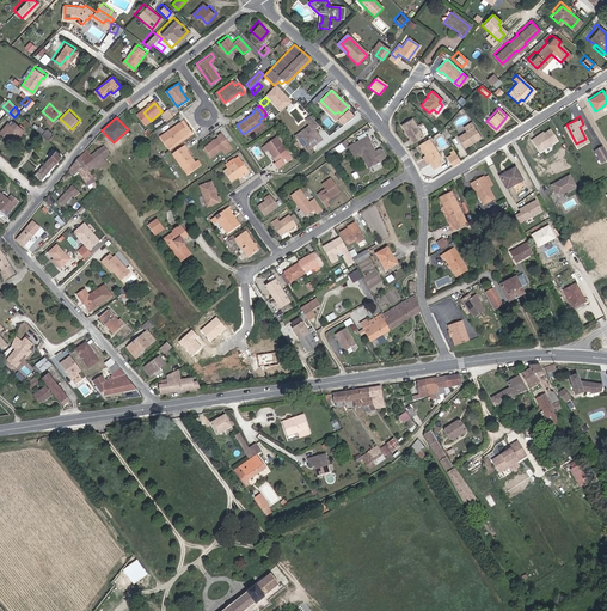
[(575,118),(575,117),(563,123),(568,133),(570,132),(566,124),(576,120),(575,118)]
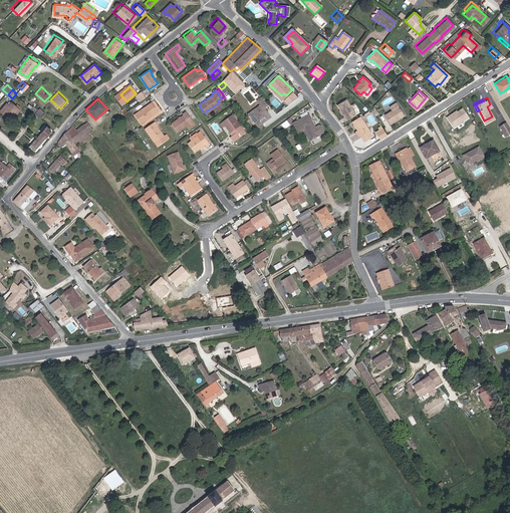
[(355,114),(349,106),(345,99),(336,104),(346,120),(355,114)]
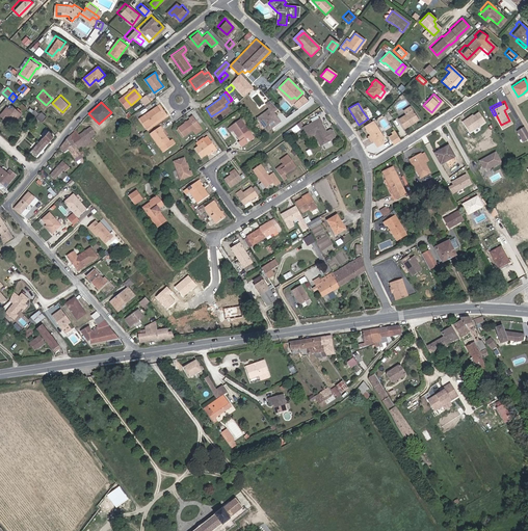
[(8,116),(15,121),(21,113),(12,105),(10,107),(8,105),(1,113),(6,118),(8,116)]
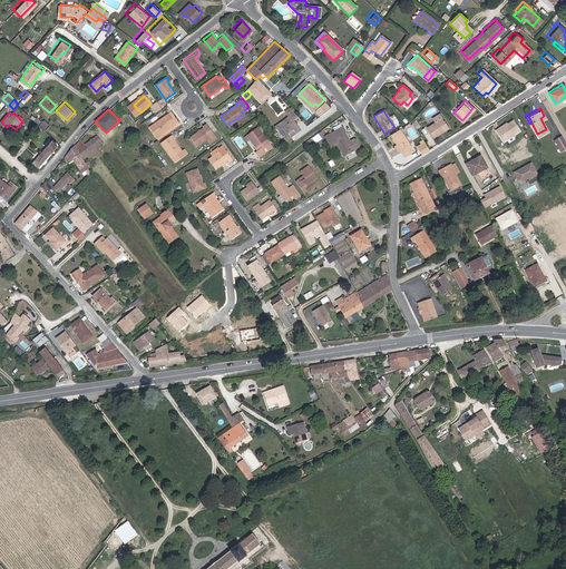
[(168,114),(148,128),(156,138),(175,124),(168,114)]
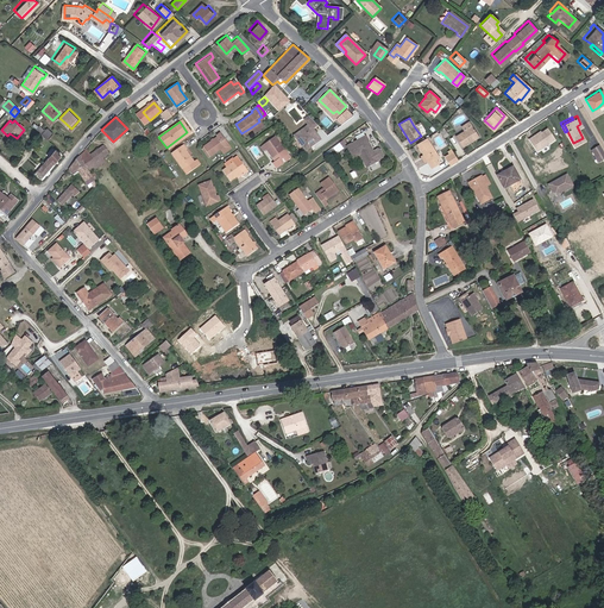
[(312,143),(320,137),(308,121),(301,127),(302,130),(302,137),(297,139),(304,149),(309,145),(308,143),(310,142),(312,143)]
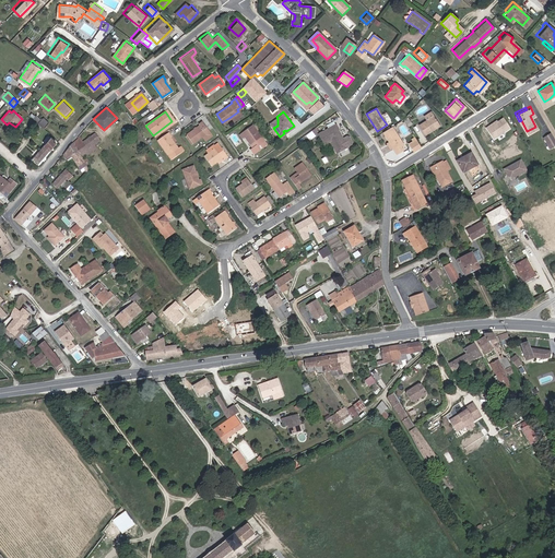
[(39,121),(44,126),(49,120),(44,115),(38,121),(39,121)]
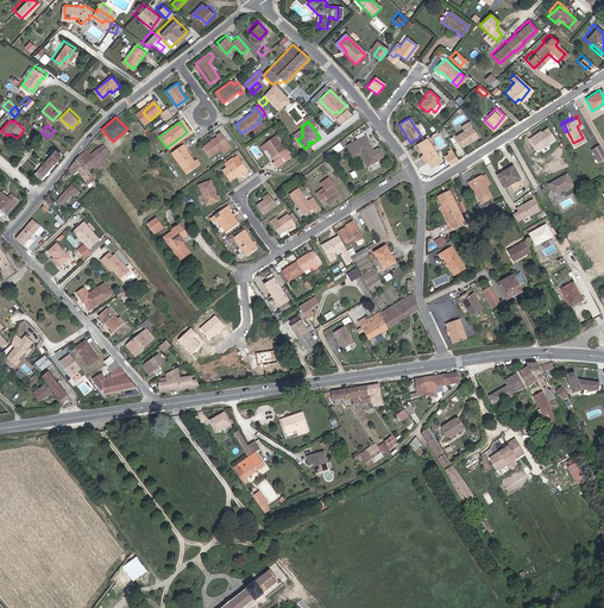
[(472,126),(455,137),(461,146),(478,136),(472,126)]
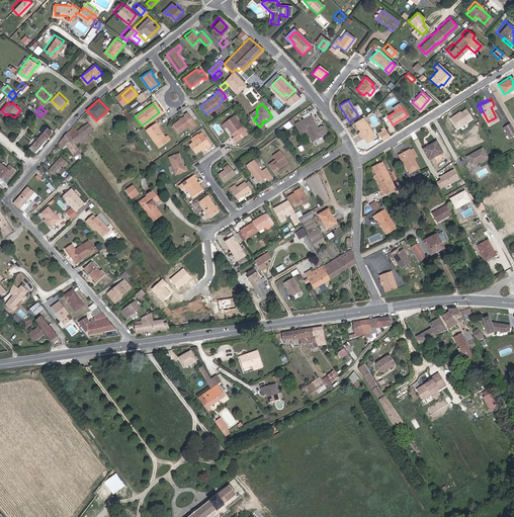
[(472,117),(465,107),(449,118),(455,127),(472,117)]
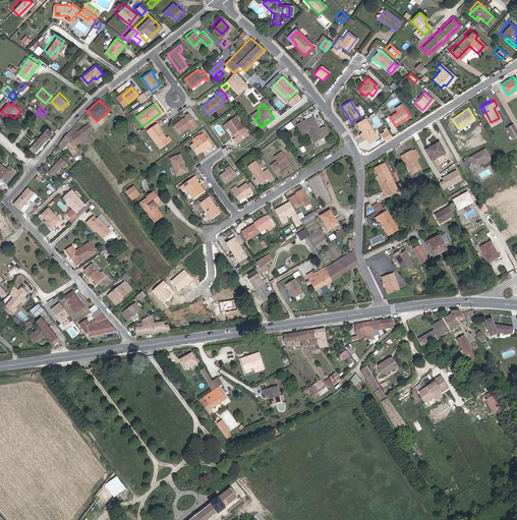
[(187,127),(195,124),(187,113),(184,115),(186,118),(175,126),(180,133),(187,127)]
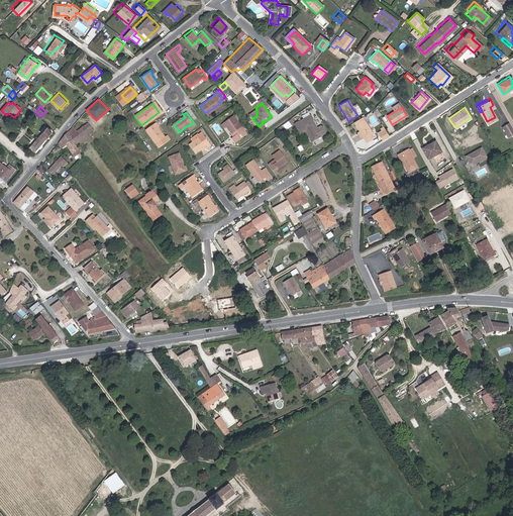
[(315,127),(314,127),(312,124),(313,124),(311,119),(312,119),(309,114),(293,123),(298,133),(304,130),(305,133),(309,133),(312,139),(319,136),(319,135),(323,133),(324,132),(321,127),(320,126),(315,128),(315,127)]
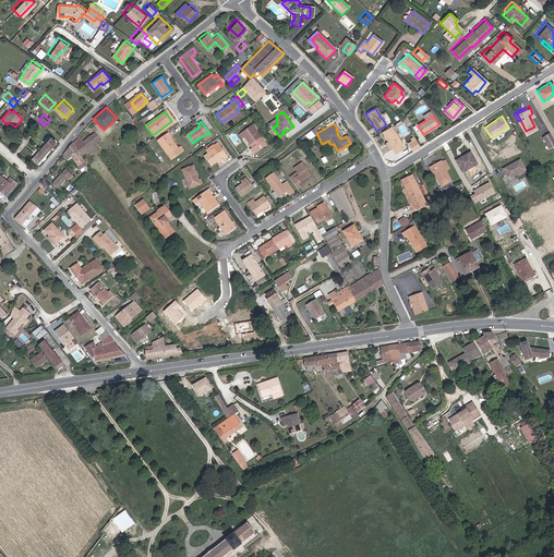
[(244,131),(253,142),(260,136),(252,125),(244,131)]
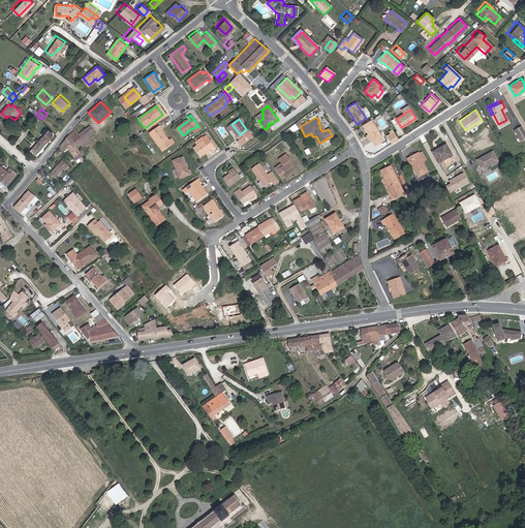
[(365,129),(375,145),(381,142),(379,138),(381,136),(372,123),(365,129)]
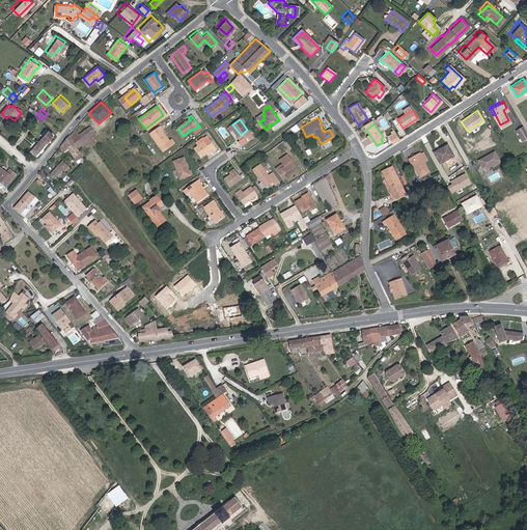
[(161,124),(150,133),(162,150),(174,142),(171,139),(168,140),(162,131),(163,129),(161,124)]
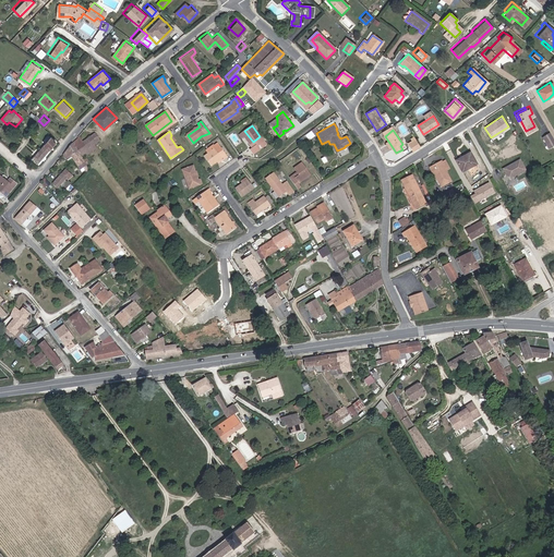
[(253,142),(244,131),(240,134),(241,136),(244,135),(250,143),(253,142)]
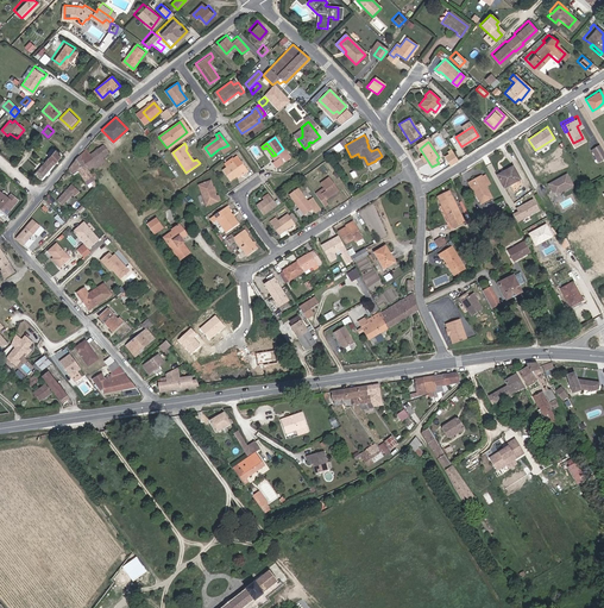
[(603,155),(597,143),(589,148),(595,160),(603,155)]
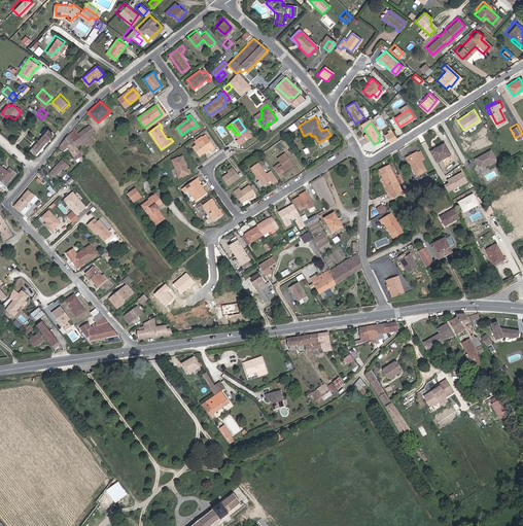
[(73,144),(88,135),(94,131),(90,125),(78,132),(74,128),(70,131),(67,135),(68,136),(69,136),(73,144)]
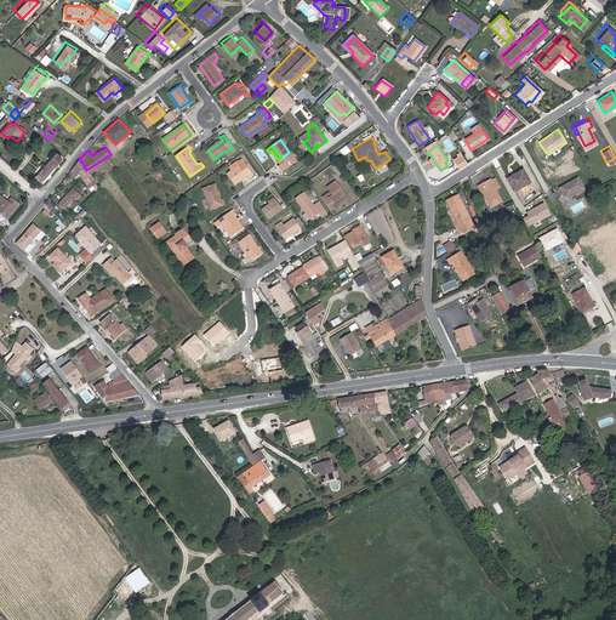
[(63,160),(57,154),(38,177),(44,182),(63,160)]
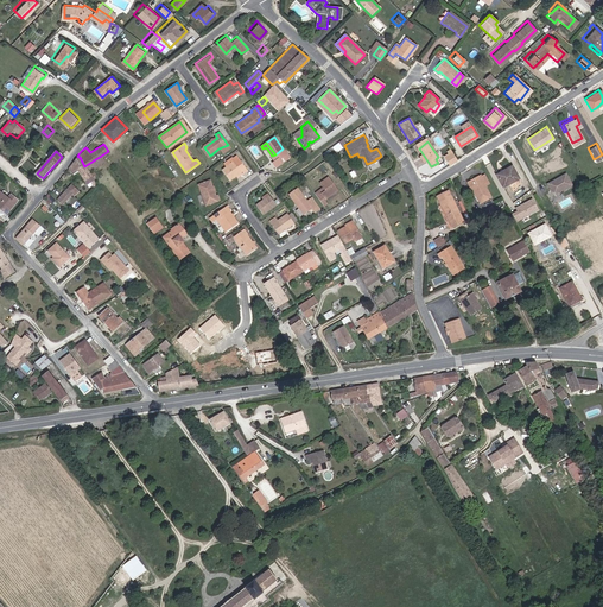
[(457,159),(452,152),(444,157),(449,164),(457,159)]
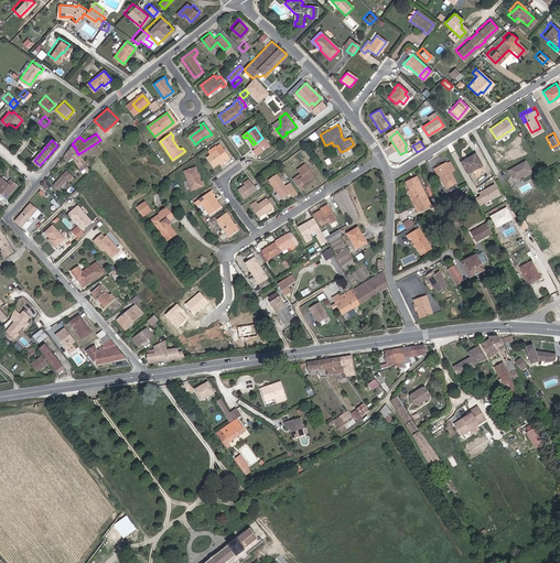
[(85,164),(82,159),(79,155),(78,154),(74,145),(73,145),(72,144),(70,148),(66,151),(62,157),(66,161),(72,158),(78,168),(85,164)]
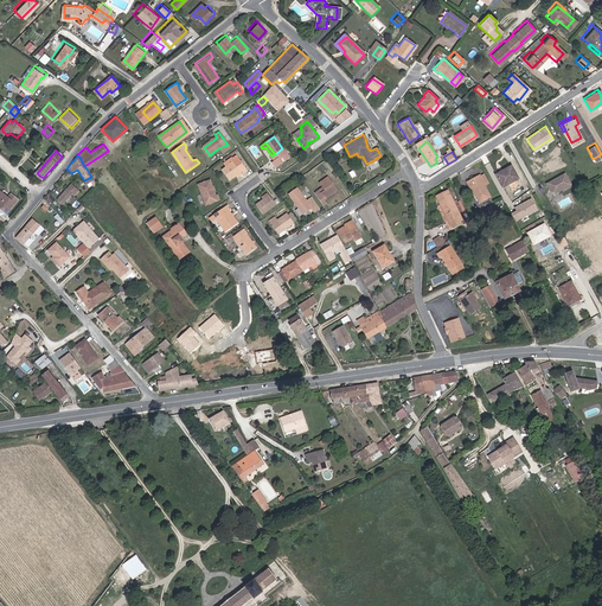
[(103,159),(101,155),(84,166),(85,167),(88,171),(103,159)]
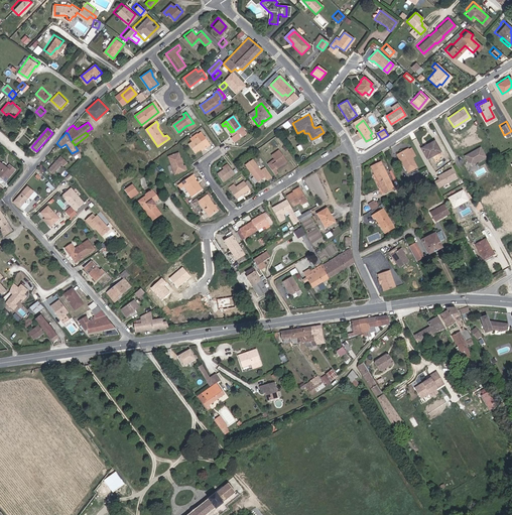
[(199,137),(192,141),(188,144),(195,153),(205,146),(207,147),(209,146),(200,133),(198,135),(199,137)]
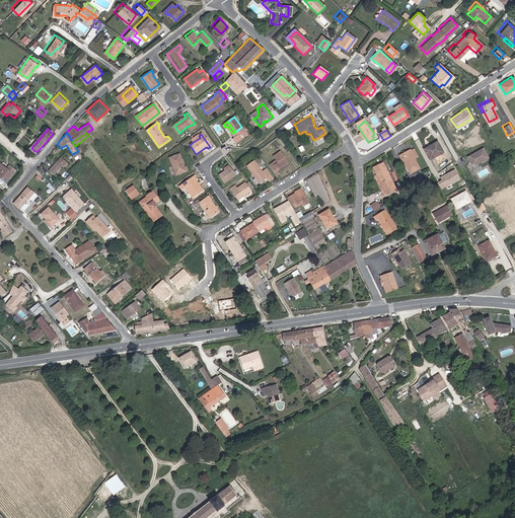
[(441,148),(436,140),(424,149),(429,156),(441,148)]
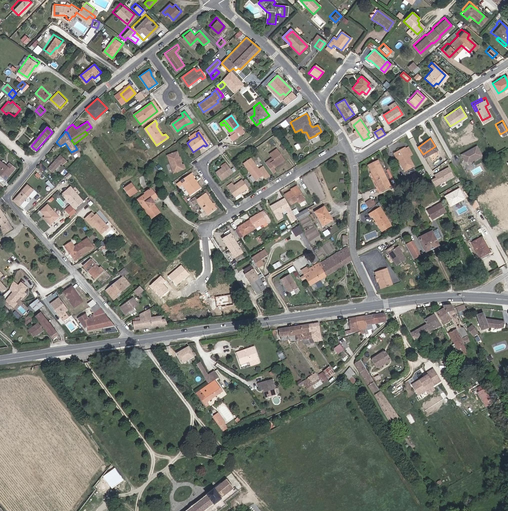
[(475,144),(459,152),(463,159),(468,161),(480,154),(475,144)]
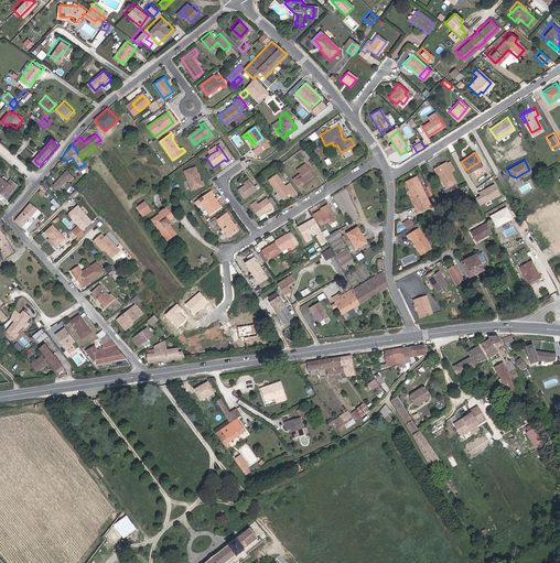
[(448,163),(438,169),(447,186),(456,181),(451,170),(455,168),(451,160),(447,162),(448,163)]
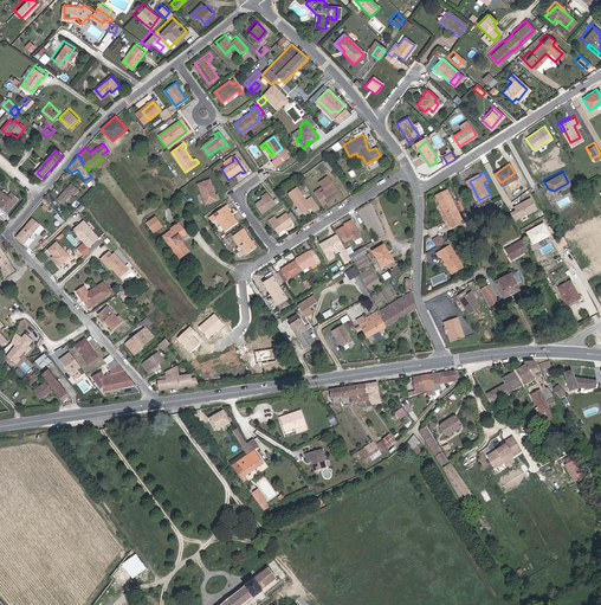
[(315,195),(322,206),(325,204),(323,198),(336,190),(325,175),(317,181),(321,186),(323,191),(315,195)]
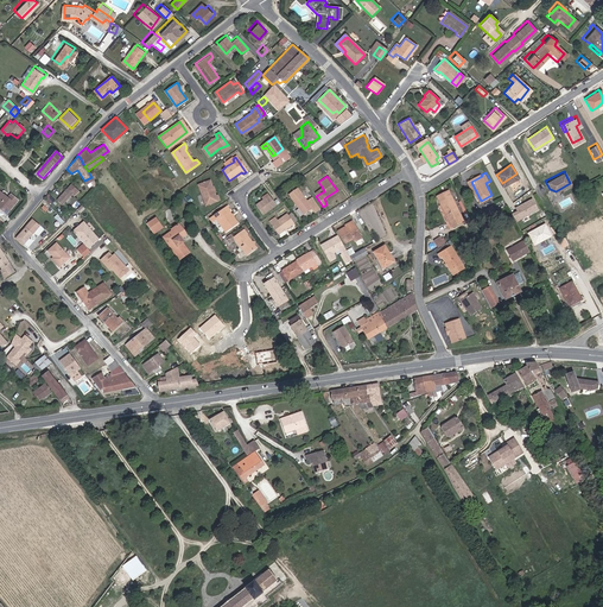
[(216,196),(209,181),(198,185),(207,206),(220,200),(219,195),(216,196)]
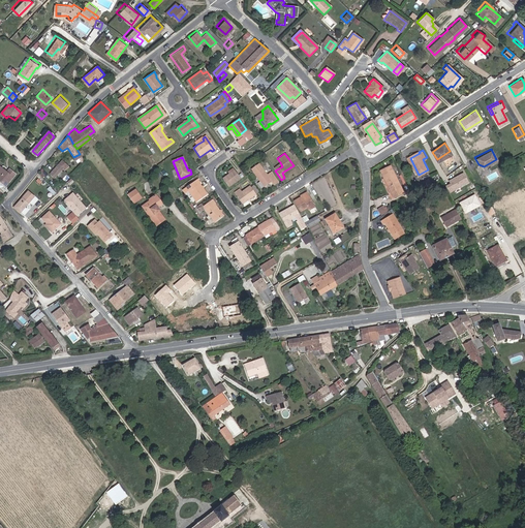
[(59,166),(57,164),(51,174),(55,178),(62,168),(59,166)]
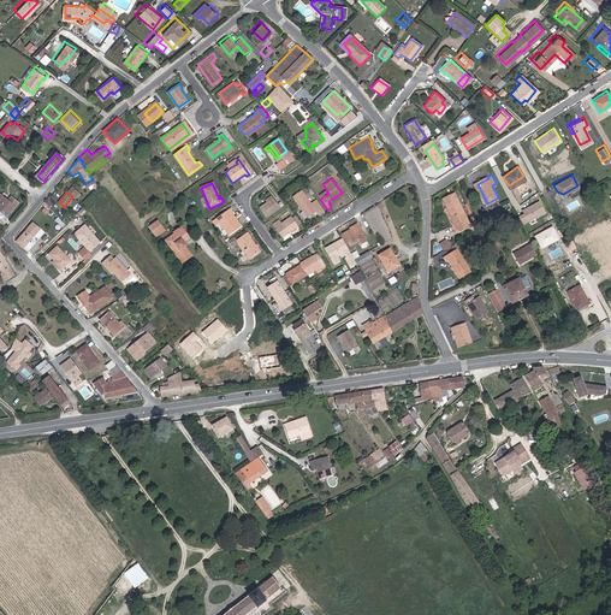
[(460,218),(454,220),(457,226),(468,222),(454,191),(443,196),(446,205),(451,214),(457,213),(460,218)]
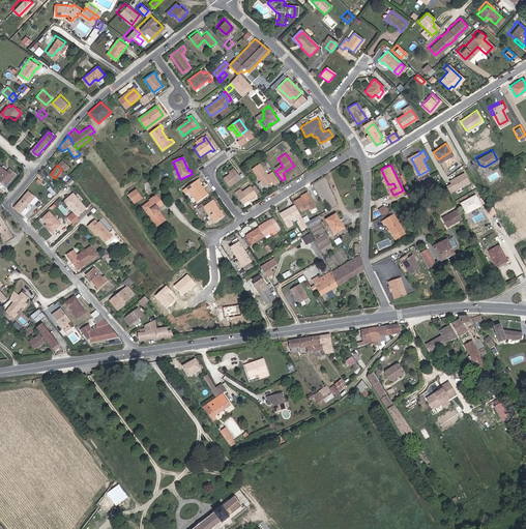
[(268,177),(260,166),(253,171),(264,187),(271,182),(273,185),(279,182),(273,174),(268,177)]
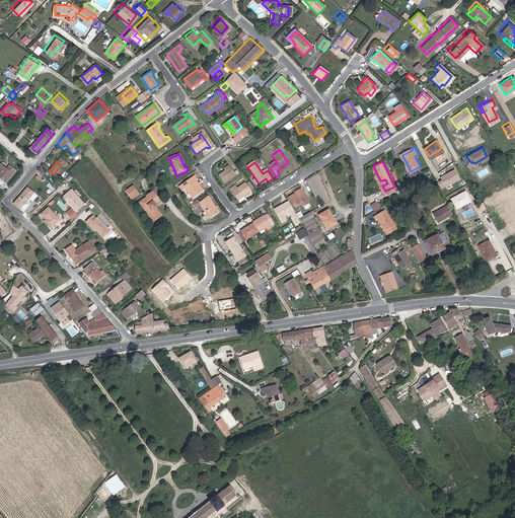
[(3,176),(6,178),(13,170),(7,165),(4,168),(0,164),(0,179),(3,176)]
